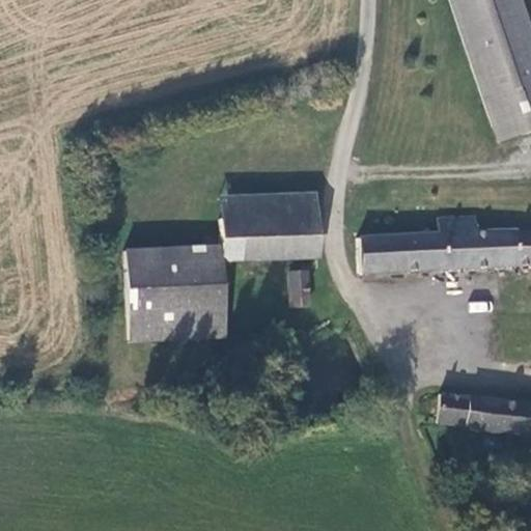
[(530,130),(530,48),(514,0),(449,0),(496,141),(530,130)]
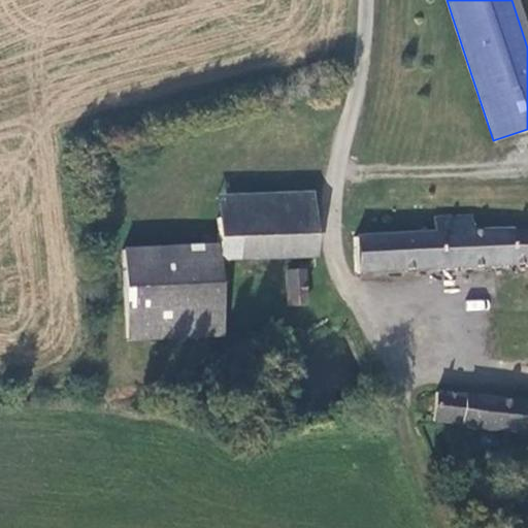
[(213,198),(213,219),(310,215),(309,196),(213,198)]
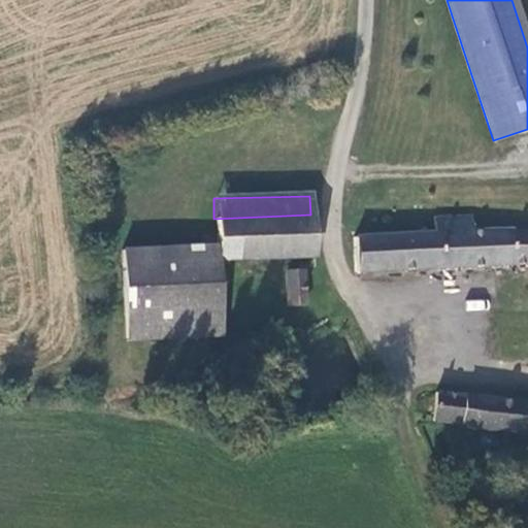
[(310,215),(213,219),(215,259),(311,256),(310,215)]
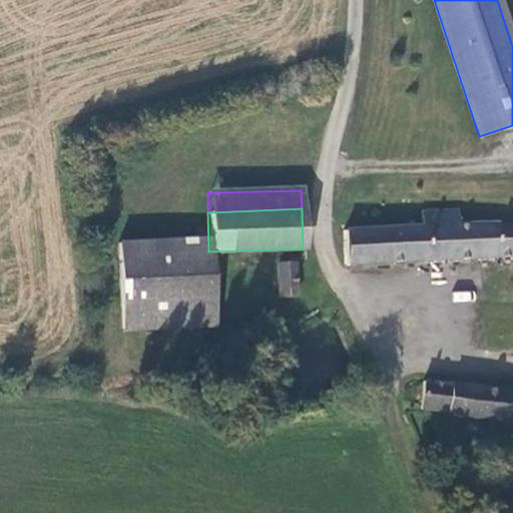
[(422,227),(343,230),(345,265),(512,254),(512,224),(496,226),(493,224),(457,224),(456,210),(421,211),(422,227)]
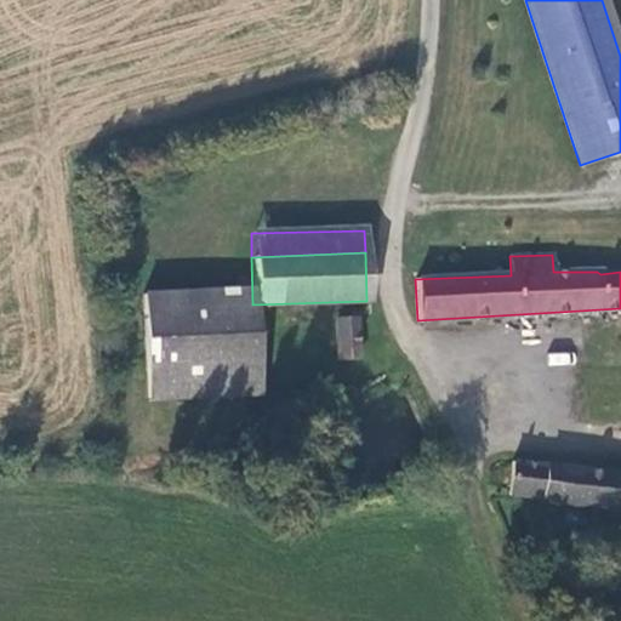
[(142,309),(148,399),(255,393),(249,303),(142,309)]
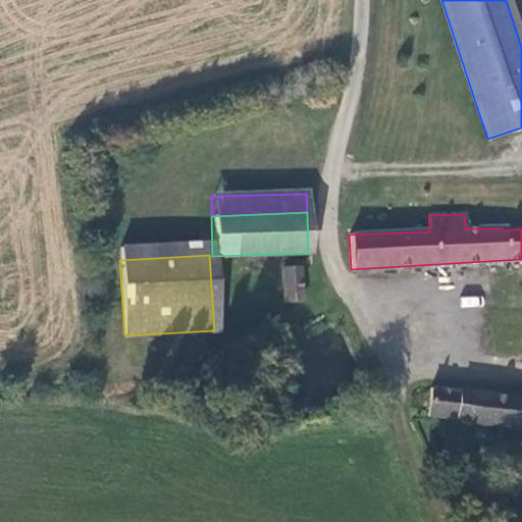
[(282,265),(282,302),(305,302),(305,265),(282,265)]
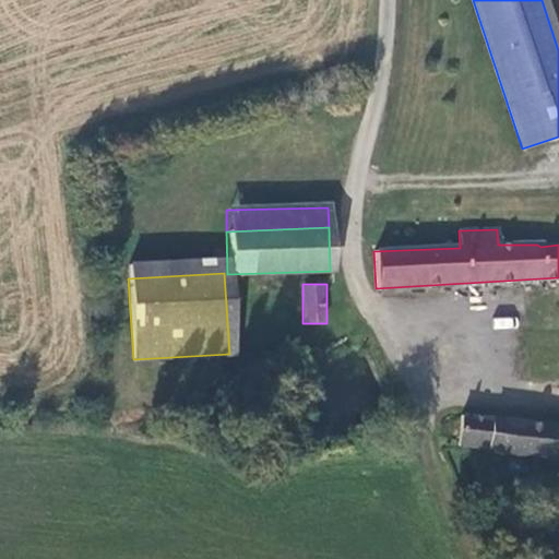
[(558,462),(558,461),(558,428),(461,416),(456,448),(490,451),(500,455),(558,462)]
